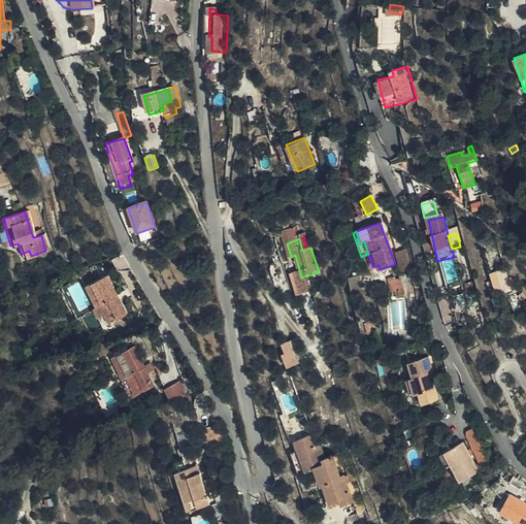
[(31,258),(31,256),(29,251),(21,254),(23,260),(31,258)]
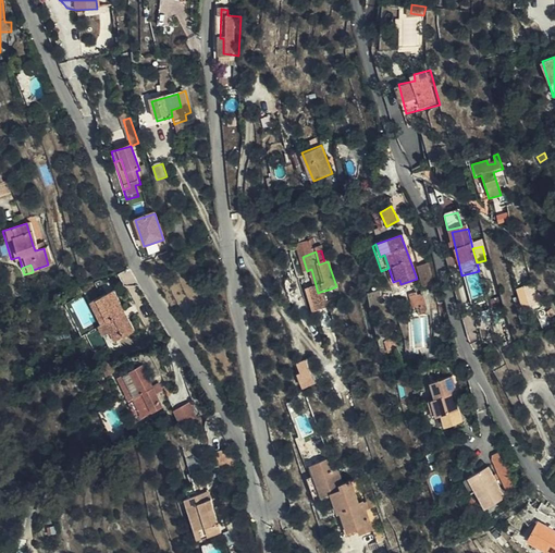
[(421,286),(432,284),(428,265),(417,268),(421,286)]
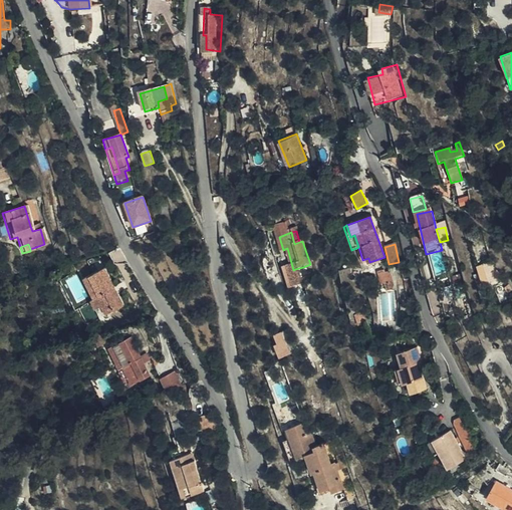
[(85,276),(93,296),(98,294),(105,312),(124,305),(107,267),(85,276)]
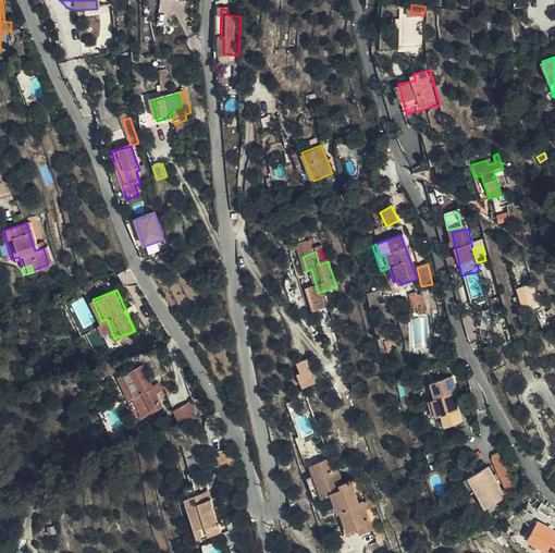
[(329,290),(320,292),(321,295),(315,297),(318,310),(333,305),(329,290)]
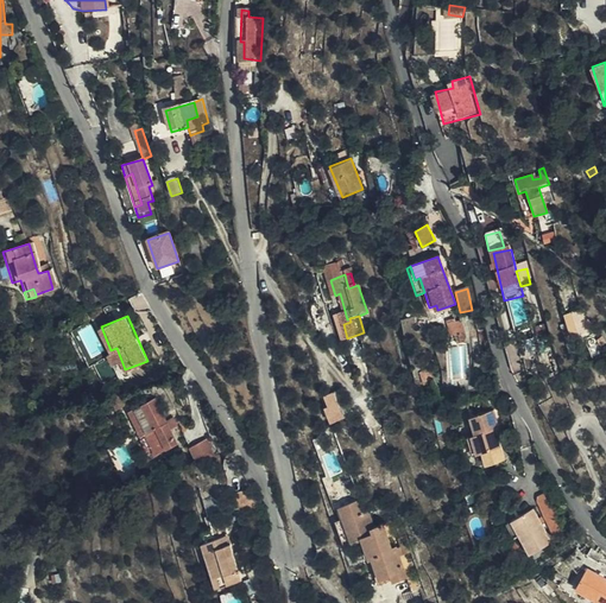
[(598,329),(589,317),(579,321),(581,332),(598,329)]
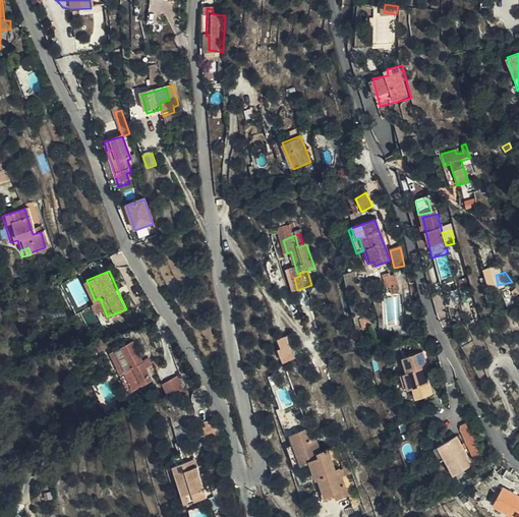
[(388,294),(395,292),(393,285),(398,283),(396,276),(384,280),(388,294)]
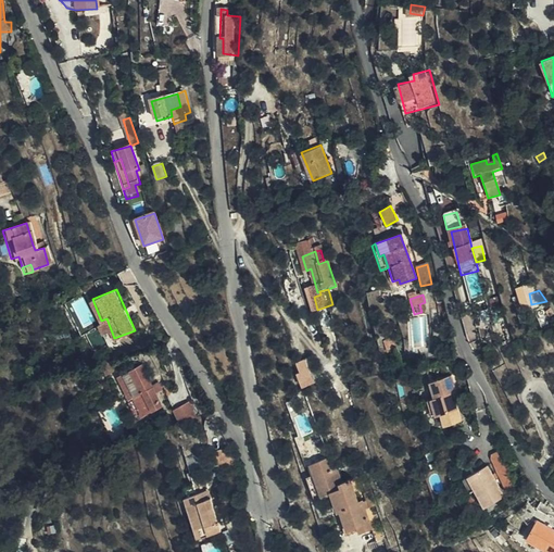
[(493,318),(501,316),(496,301),(490,302),(493,318)]
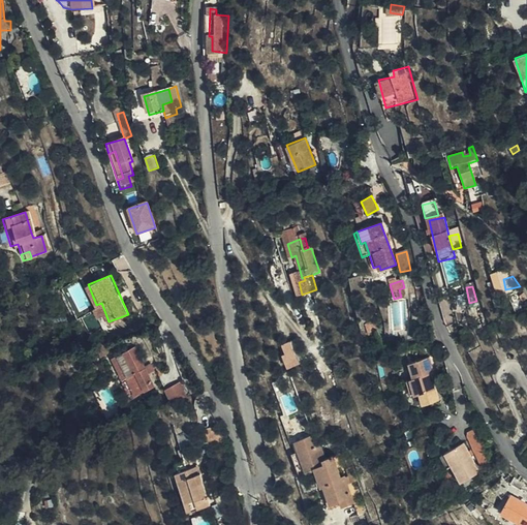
[(96,306),(95,307),(101,325),(109,321),(101,303),(96,305),(96,306)]
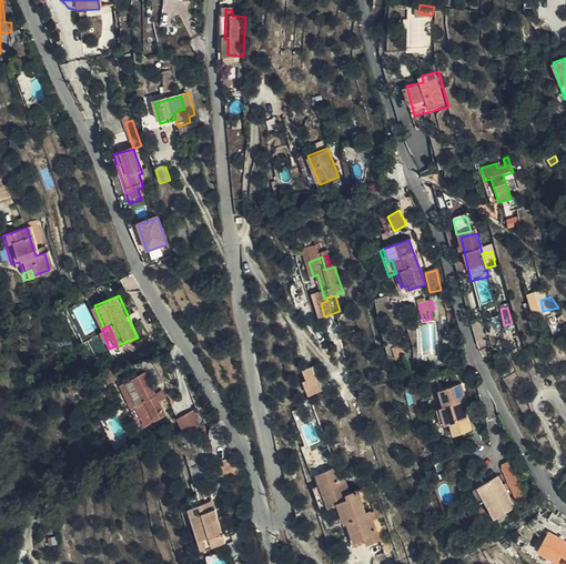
[(109,349),(102,330),(88,335),(97,358),(110,352),(109,349)]
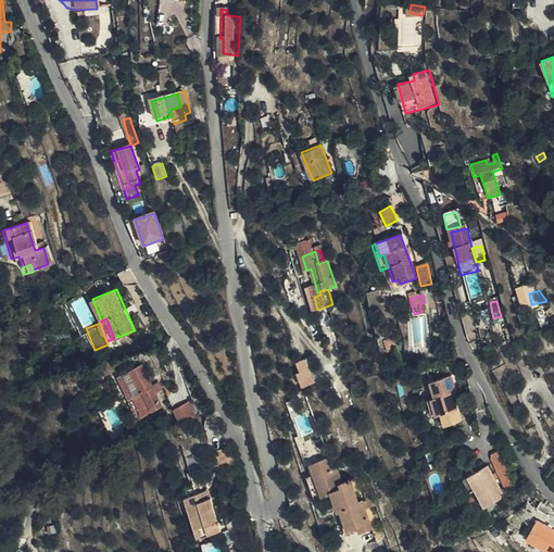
[(315,383),(305,360),(297,364),(300,374),(297,375),(302,388),(315,383)]
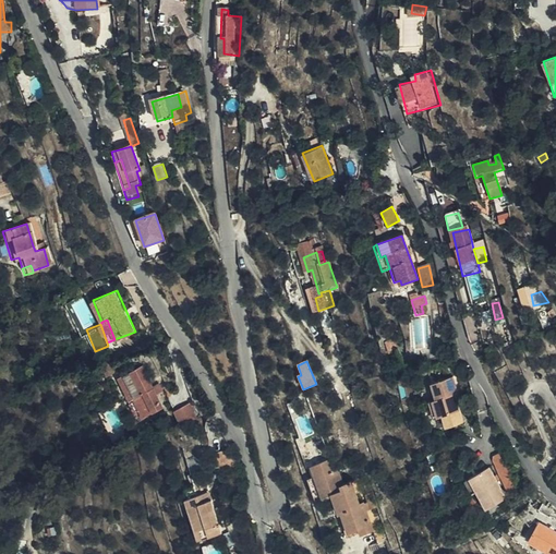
[(156,395),(152,387),(140,365),(118,377),(128,395),(123,398),(136,420),(162,407),(156,395)]
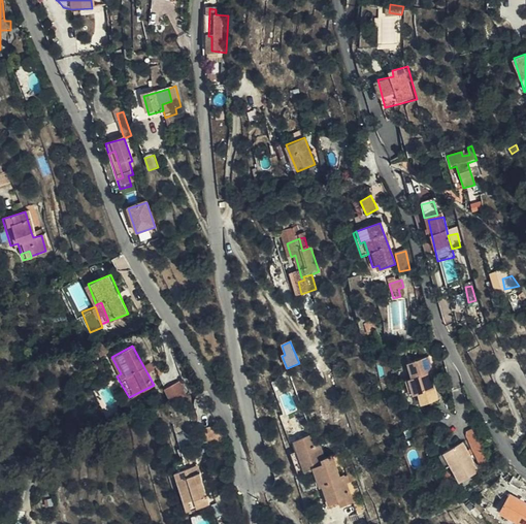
[(420,403),(438,394),(432,380),(435,378),(427,360),(408,368),(417,387),(414,389),(420,403)]
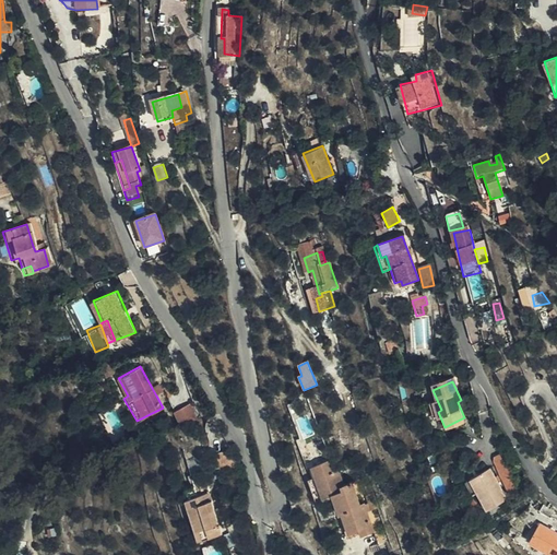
[(157,384),(152,388),(156,396),(163,392),(157,384)]
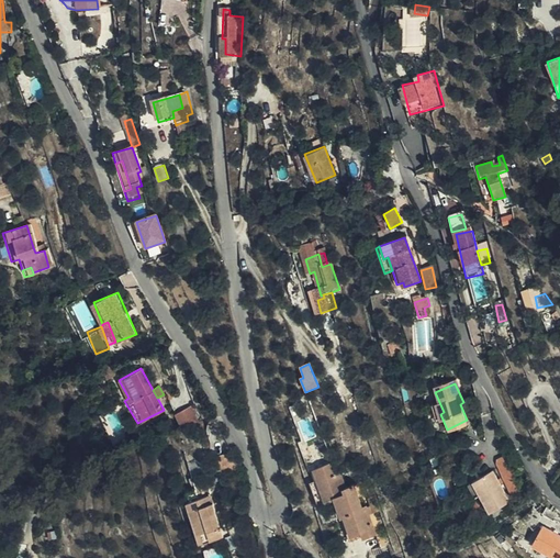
[(185,426),(201,423),(197,411),(181,414),(185,426)]
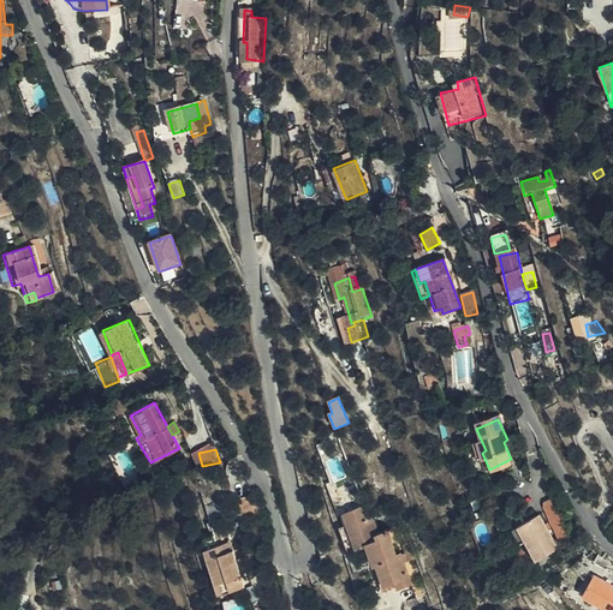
[(250,519),(262,518),(257,498),(247,501),(250,519)]
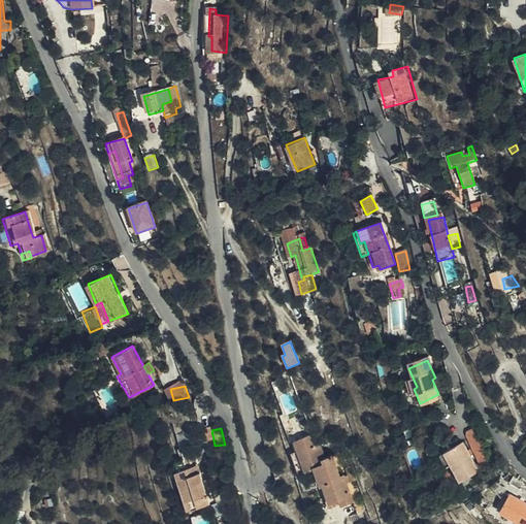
[(295,439),(298,452),(304,471),(314,469),(319,488),(324,488),(330,505),(339,502),(340,508),(352,503),(343,479),(340,480),(333,457),(322,461),(316,441),(311,443),(309,434),(295,439)]
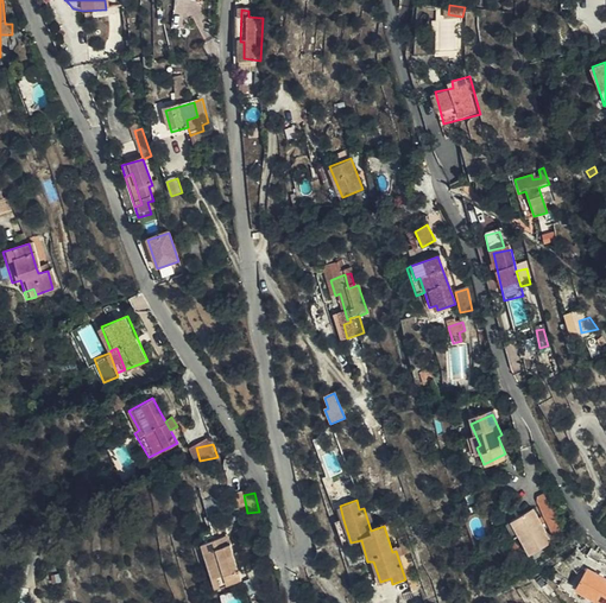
[(554,541),(535,507),(512,519),(531,553),(554,541)]
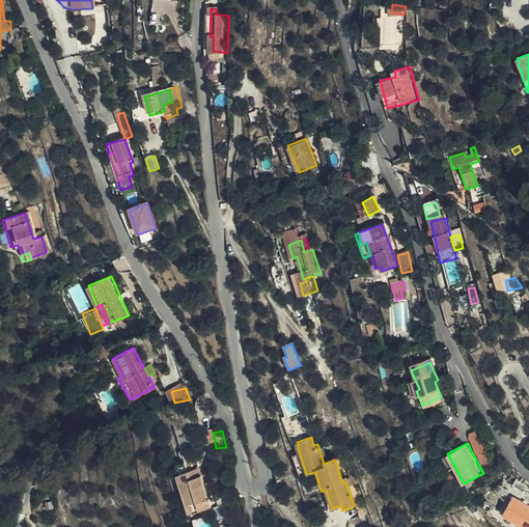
[(495,462),(486,445),(480,449),(489,465),(495,462)]
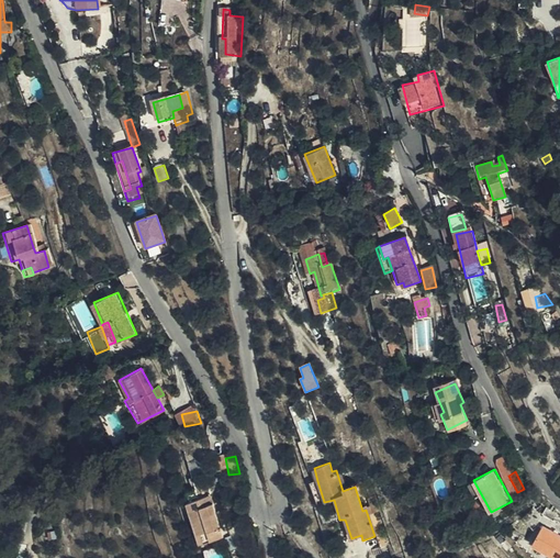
[(324,502),(317,481),(309,482),(316,505),(324,502)]
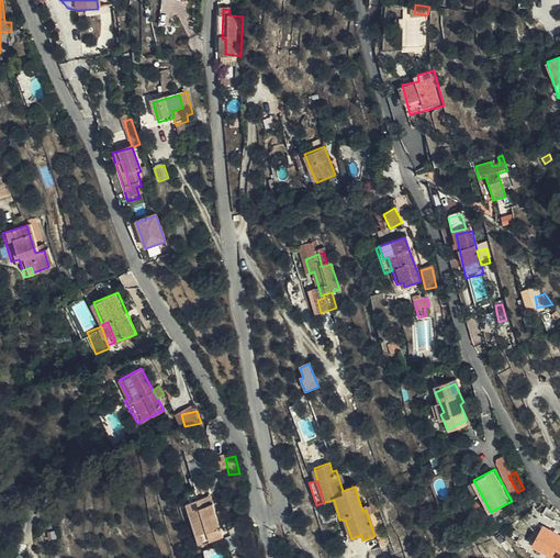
[(358,486),(355,487),(362,511),(366,510),(365,504),(358,486)]
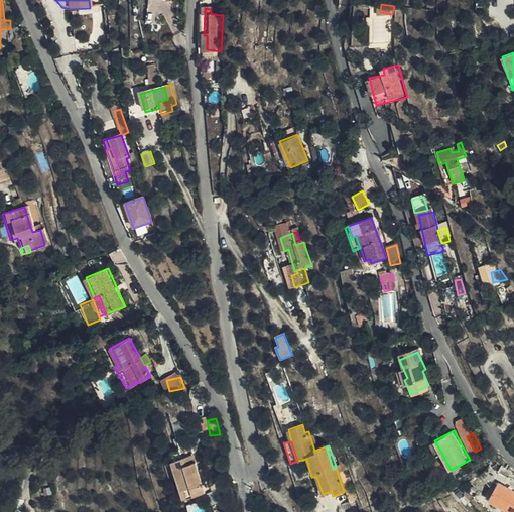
[(178,462),(186,460),(183,450),(175,452),(178,462)]
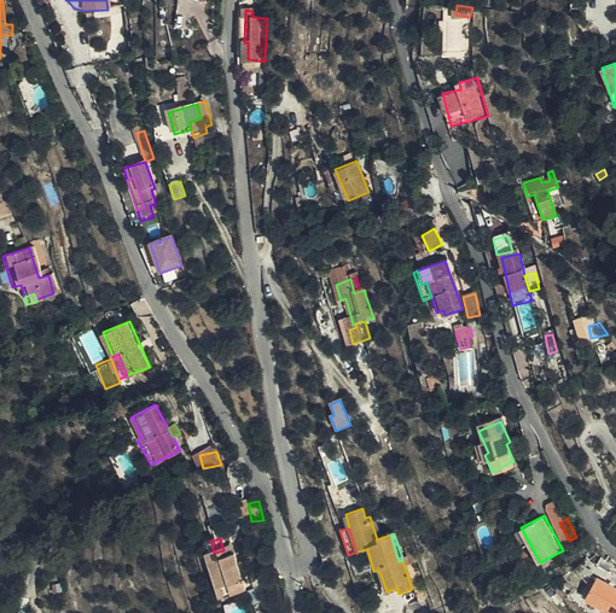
[(222,600),(244,594),(238,571),(234,558),(226,560),(224,550),(214,553),(209,555),(222,600)]
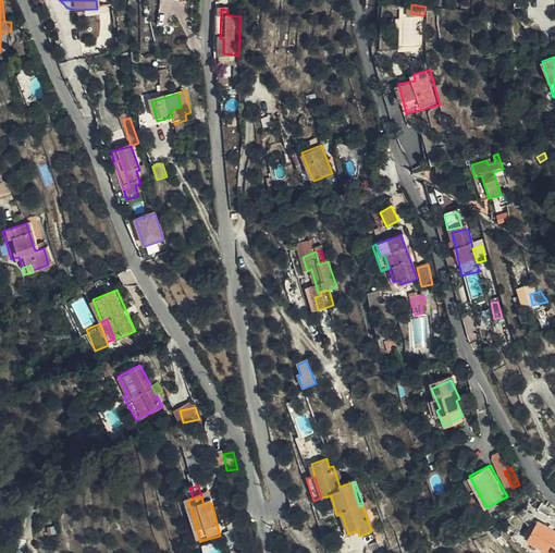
[(362,505),(371,531),(375,545),(382,544),(371,510),(365,499),(361,500),(362,505)]
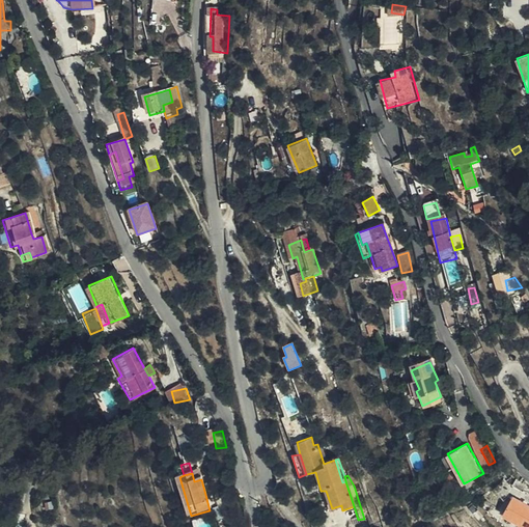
[(204,491),(210,510),(215,508),(205,478),(201,479),(204,491)]
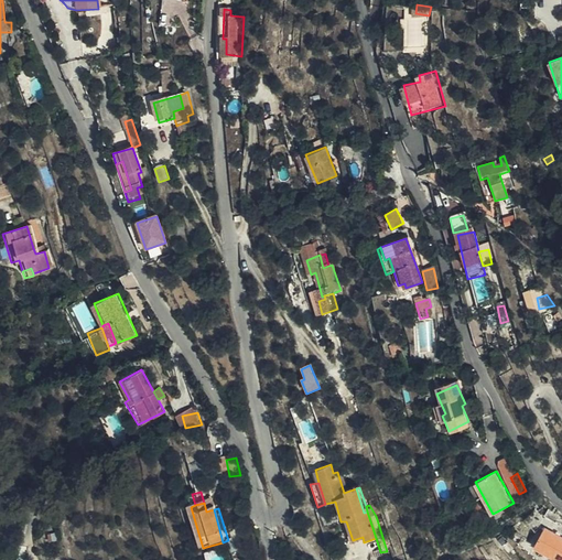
[(535,548),(553,559),(561,559),(561,538),(544,529),(535,548)]
